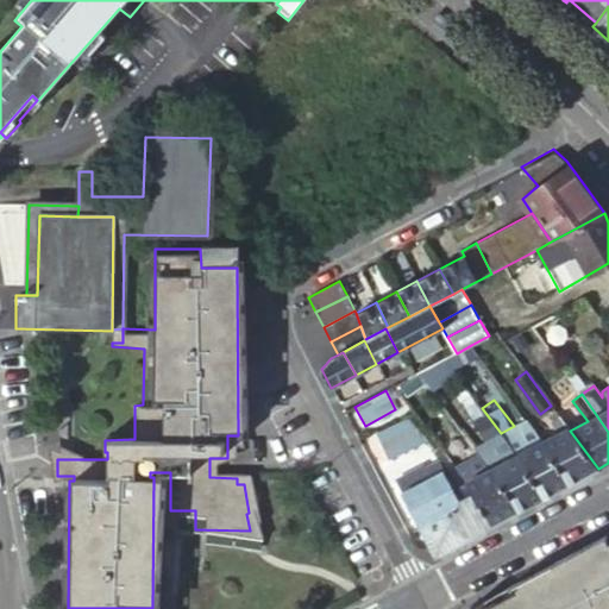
[(508,458),(490,468),(501,488),(504,487),(518,512),(544,497),(531,472),(527,475),(518,453),(501,433),(482,408),(472,415),(483,437),(485,440),(487,441),(497,456),(506,452),(508,458)]
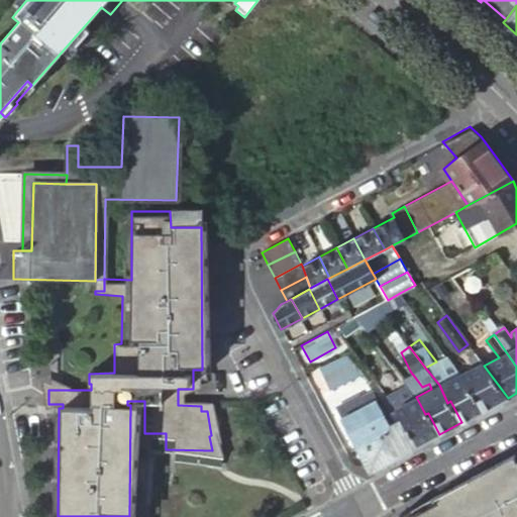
[(345,350),(315,367),(326,389),(357,372),(345,350)]
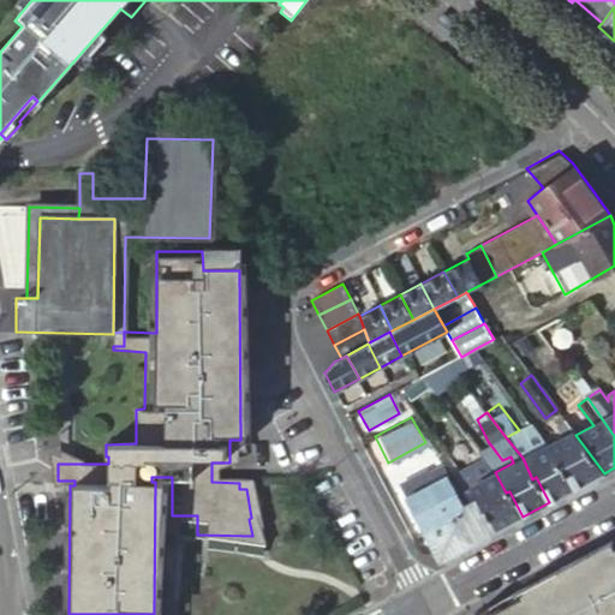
[(565,436),(547,446),(557,466),(560,465),(573,490),(604,473),(575,435),(565,421),(557,427),(565,436)]
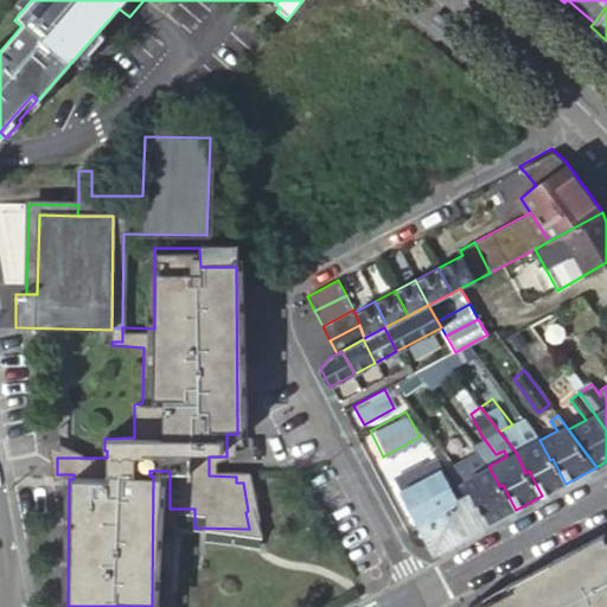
[(550,460),(540,440),(516,452),(525,473),(529,471),(542,496),(566,484),(553,459),(550,460)]
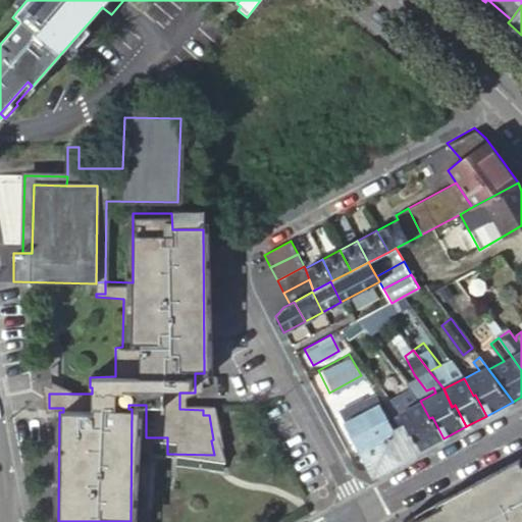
[(345,421),(361,452),(387,438),(385,436),(390,434),(388,431),(392,430),(374,395),(363,401),(368,409),(345,421)]
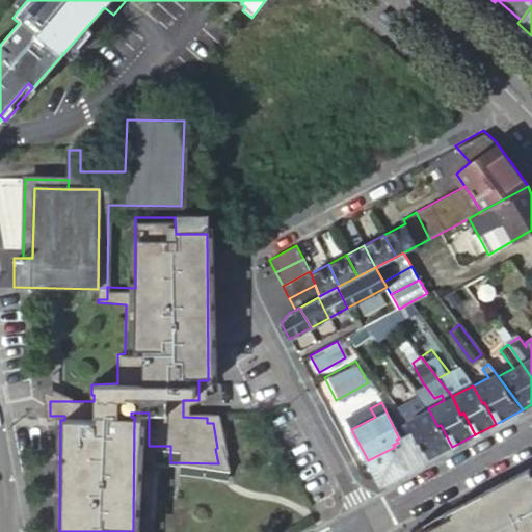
[(369,405),(345,418),(351,429),(375,417),(370,408),(369,405)]
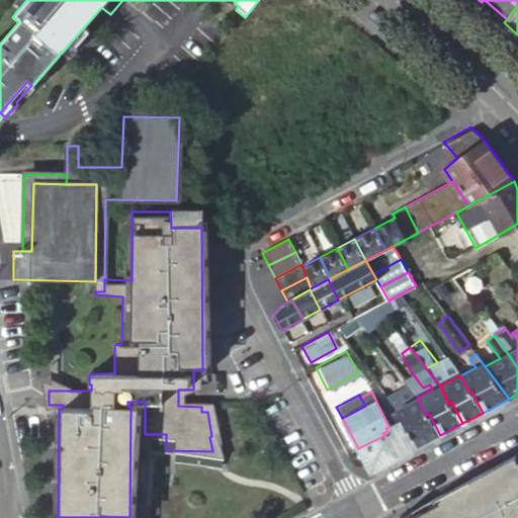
[(417,398),(398,408),(404,419),(406,425),(408,424),(420,446),(440,435),(429,414),(426,415),(417,398)]
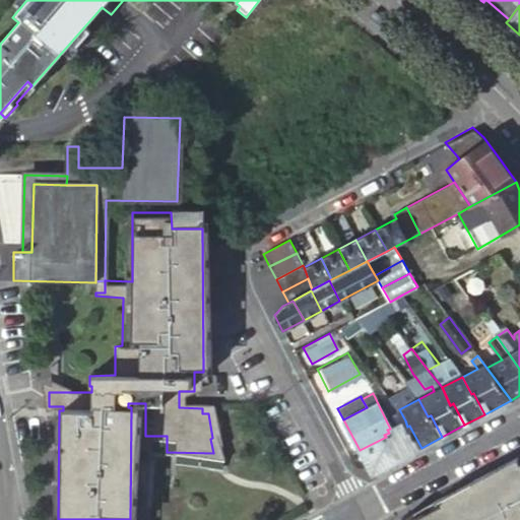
[(373,473),(421,448),(409,426),(407,427),(405,420),(396,426),(390,429),(387,430),(389,433),(384,435),(386,437),(360,450),(371,473),(373,473)]
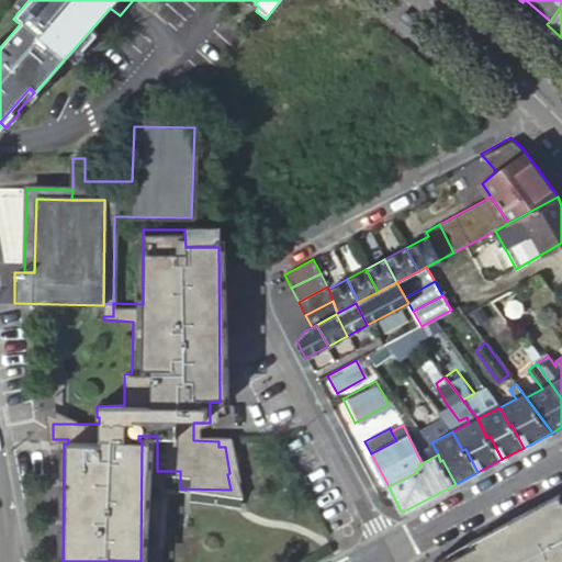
[(561,561),(561,494),(560,494),(472,541),(474,547),(444,561),(561,561)]
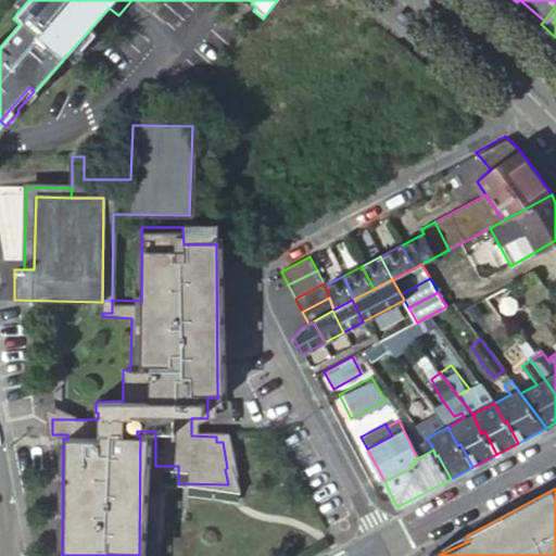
[(189,490),(189,502),(240,503),(240,491),(189,490)]
